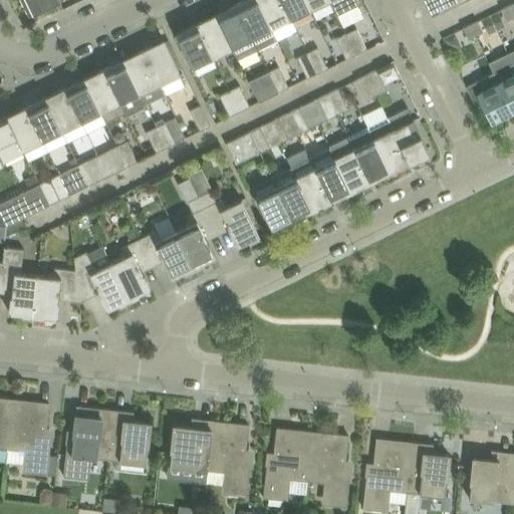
[(22,0),(28,13),(54,0),(22,0)]
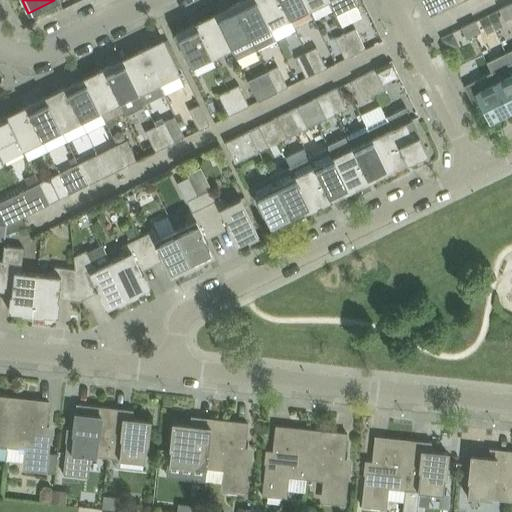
[(256,0),(243,0),(235,4),(255,46),(275,36),(271,28),(256,0)]
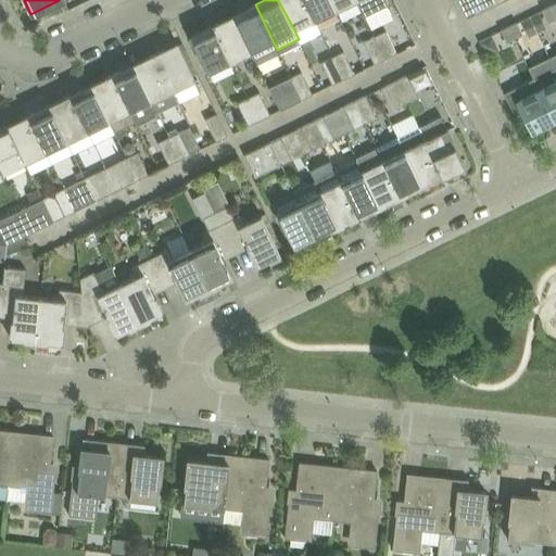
[(304,0),(278,0),(294,30),(315,21),(304,0)]
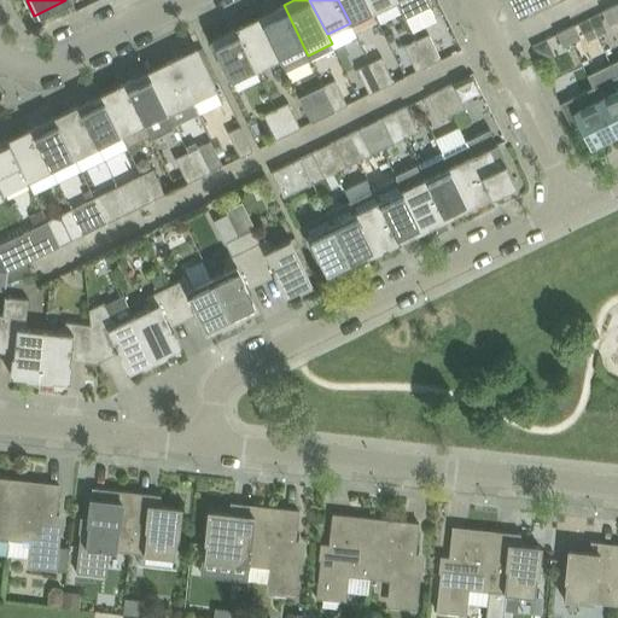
[(367,0),(338,0),(350,23),(373,11),(367,0)]
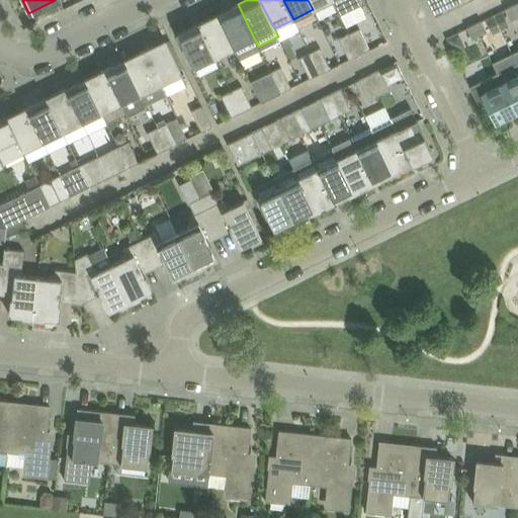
[(308,0),(313,9),(332,0),(308,0)]
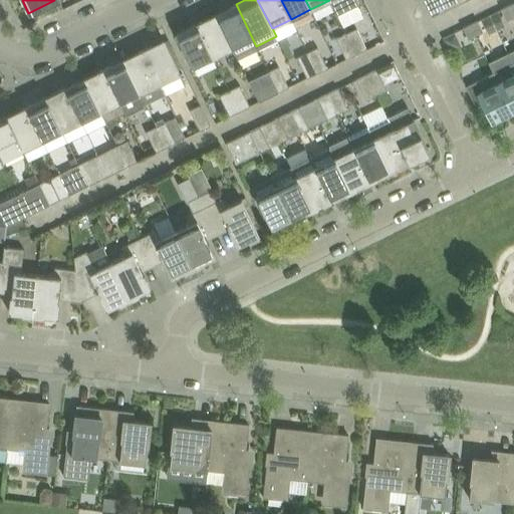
[(329,0),(336,13),(342,25),(362,15),(356,3),(354,0),(329,0)]
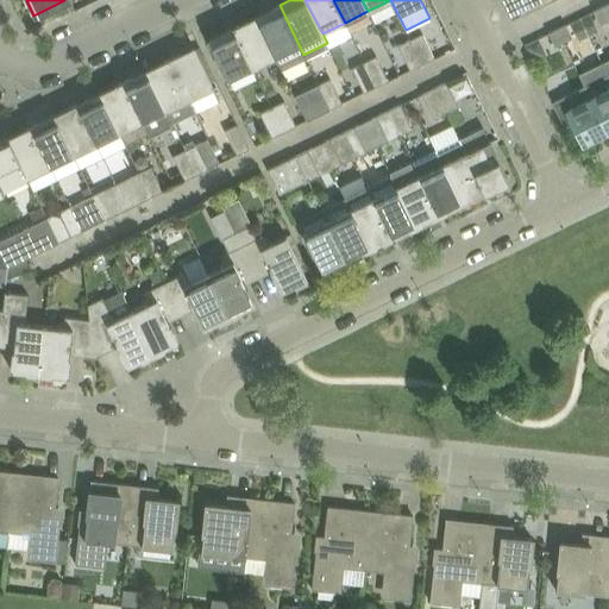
[(502,0),(512,19),(535,7),(544,2),(542,0),(502,0)]
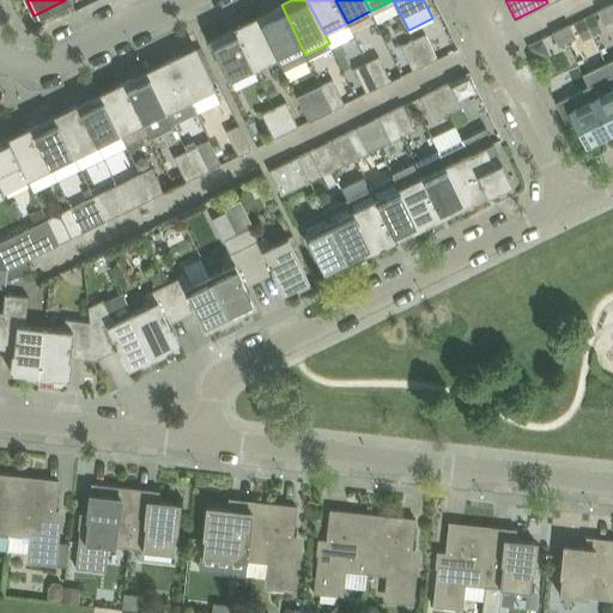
[(281,5),(259,17),(278,56),(283,66),(305,55),(281,5)]
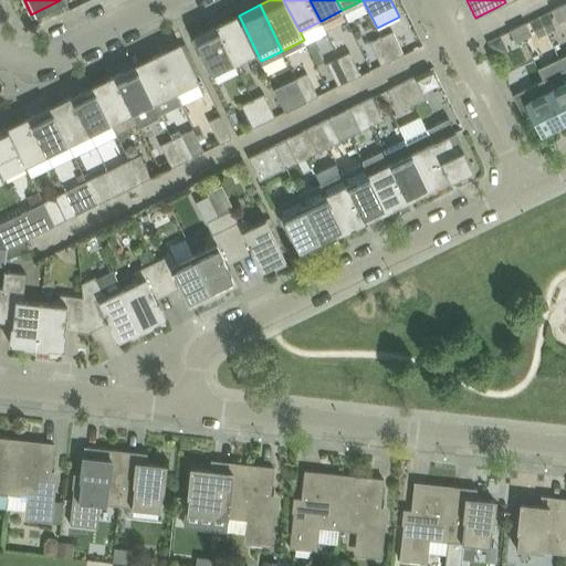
[(565,14),(562,6),(552,10),(558,22),(565,18),(565,14)]
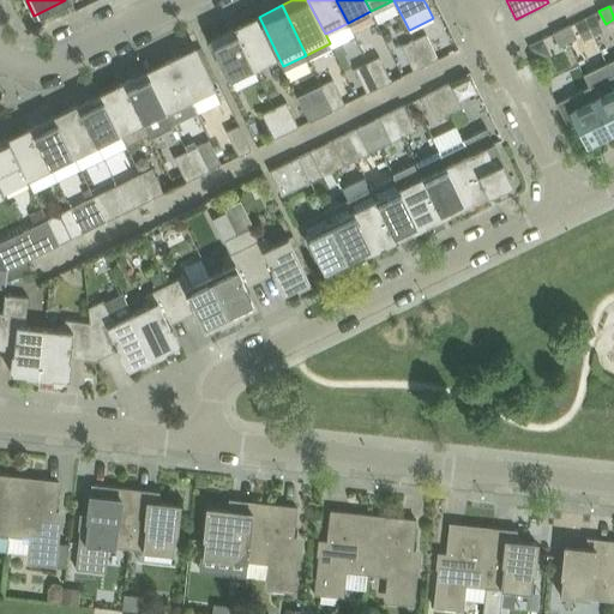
[(595,14),(585,18),(594,35),(603,30),(595,14)]
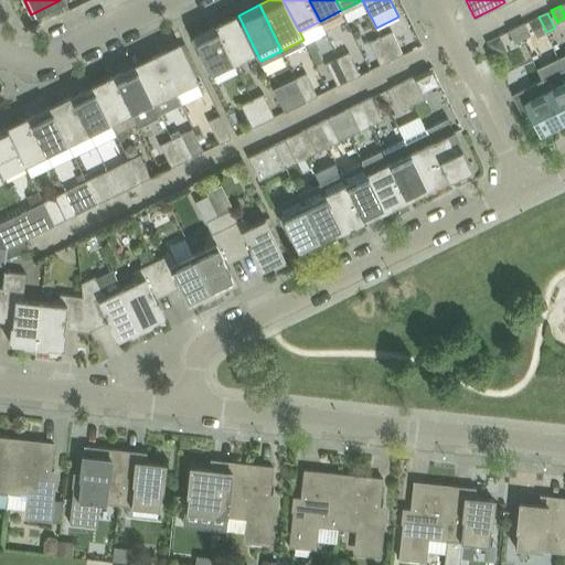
[(238,16),(216,25),(234,63),(256,52),(238,16)]
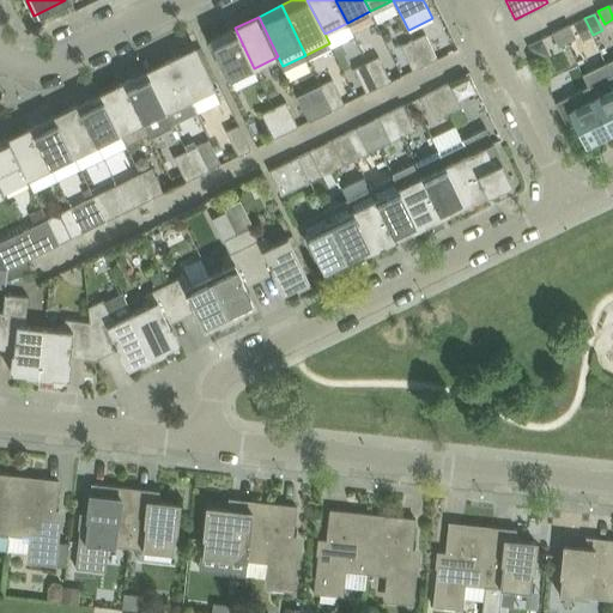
[(584,18),(574,24),(582,40),(593,35),(584,18)]
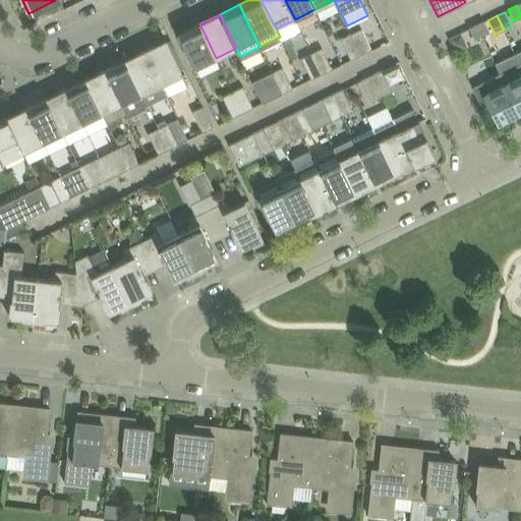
[(301,32),(295,19),(276,29),(280,37),(282,42),(301,32)]
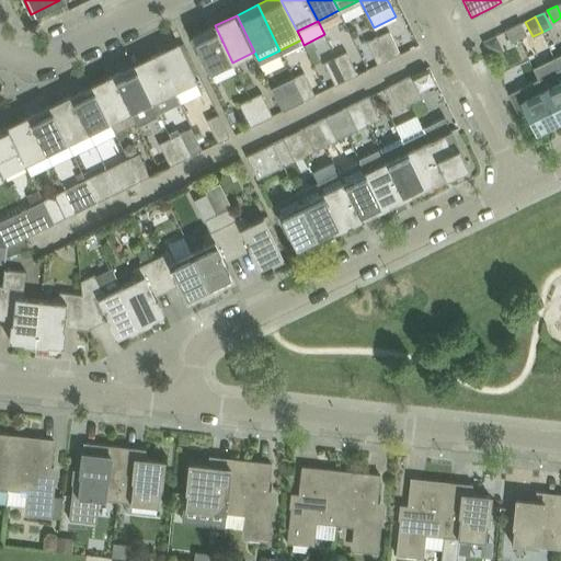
[(521,22),(513,26),(518,38),(527,34),(521,22)]
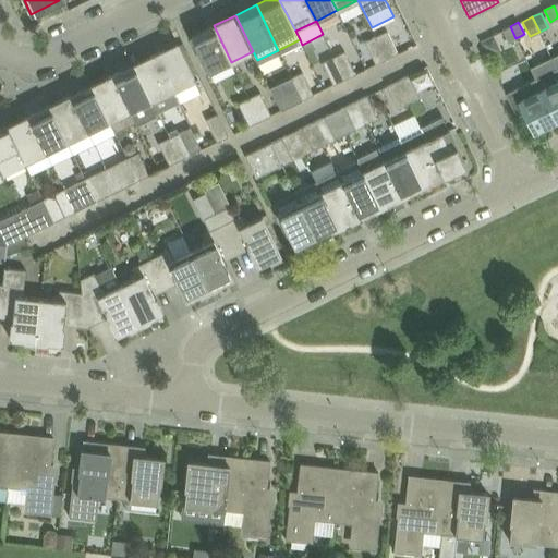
[(231,62),(214,25),(192,36),(209,72),(231,62)]
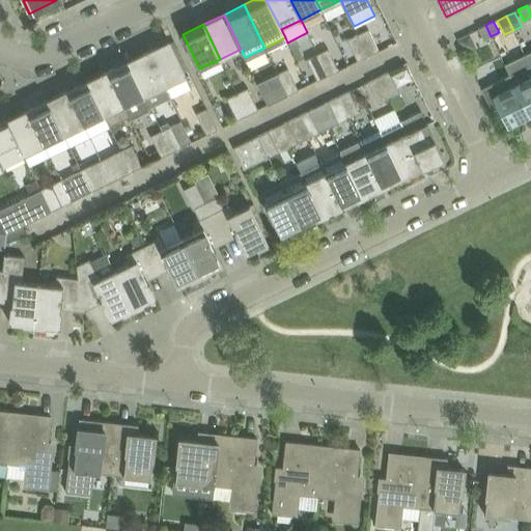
[(491,36),(485,25),(478,28),(483,39),(491,36)]
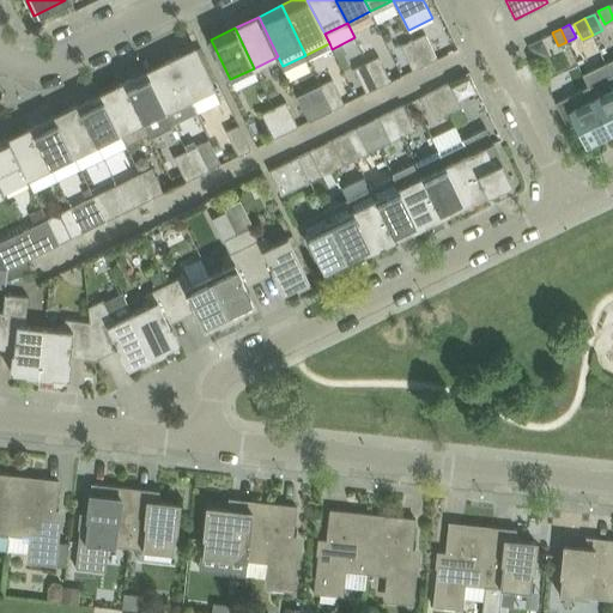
[(425,34),(413,40),(425,65),(437,59),(425,34)]
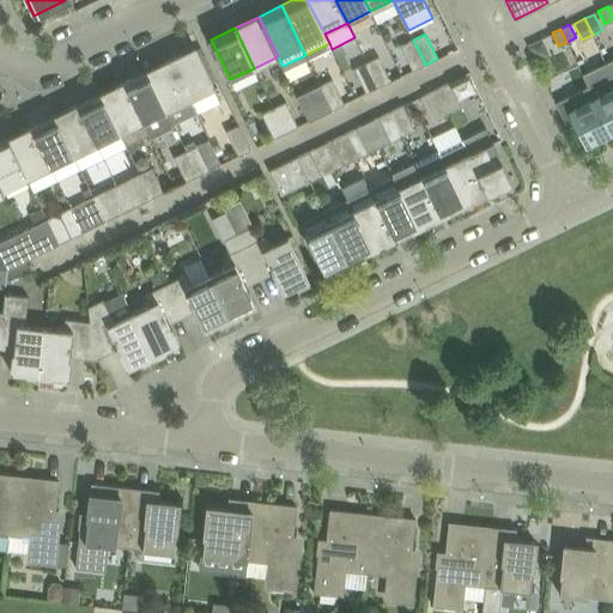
[(542,38),(528,46),(535,61),(545,56),(547,48),(542,38)]
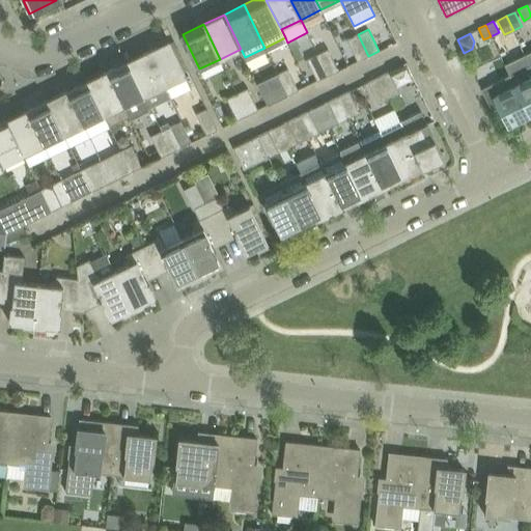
[(368,56),(358,34),(347,39),(358,61),(368,56)]
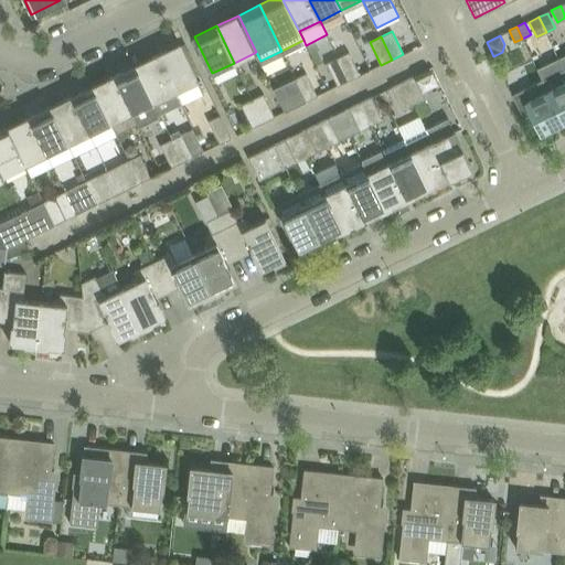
[(180,43),(158,54),(176,92),(181,102),(202,92),(198,82),(199,82),(190,63),(180,43)]
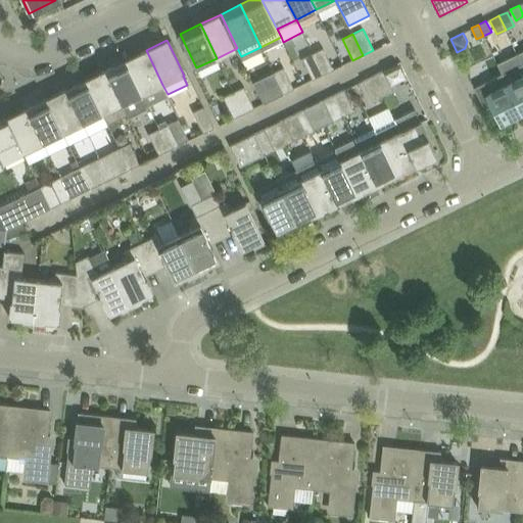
[(323,48),(313,53),(323,74),(334,69),(323,48)]
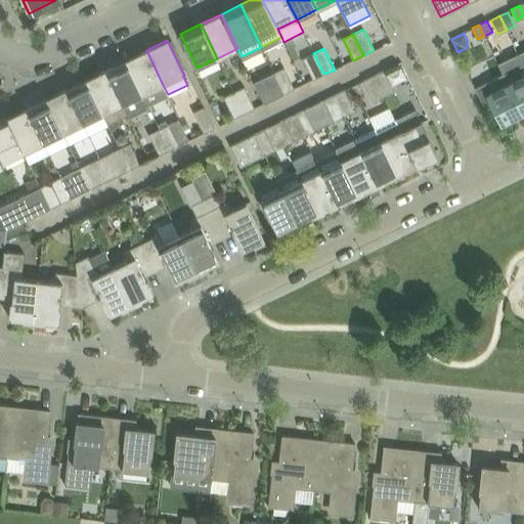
[(146,50),(126,60),(143,94),(163,85),(146,50)]
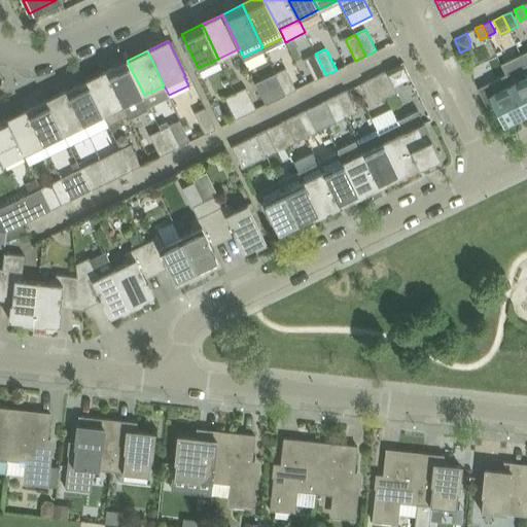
[(325,74),(315,54),(305,59),(315,79),(325,74)]
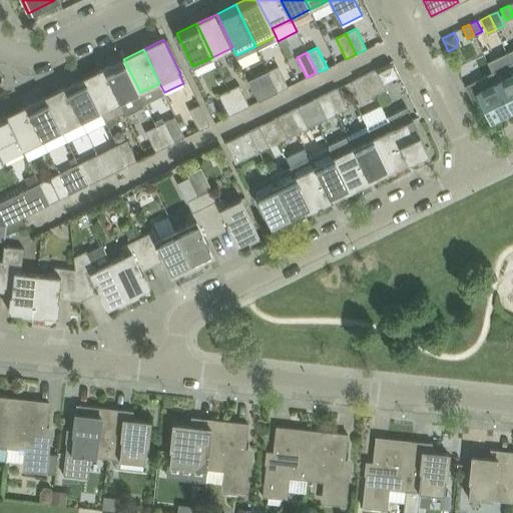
[(488,63),(493,73),(511,110),(512,109),(512,64),(508,54),(488,63)]
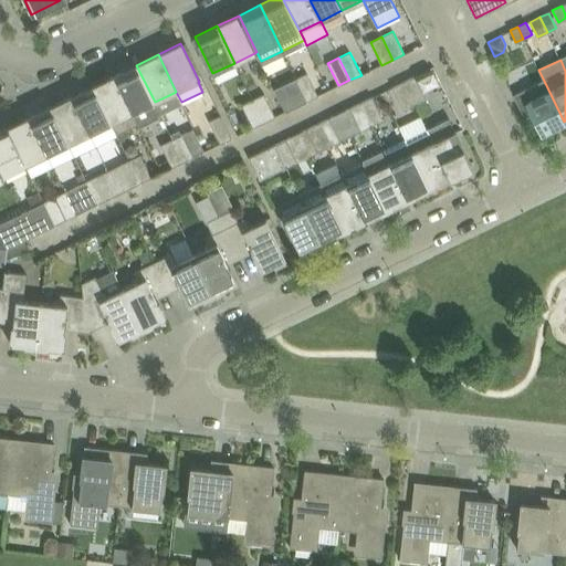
[(136,65),(115,75),(138,124),(139,126),(161,116),(155,102),(136,65)]
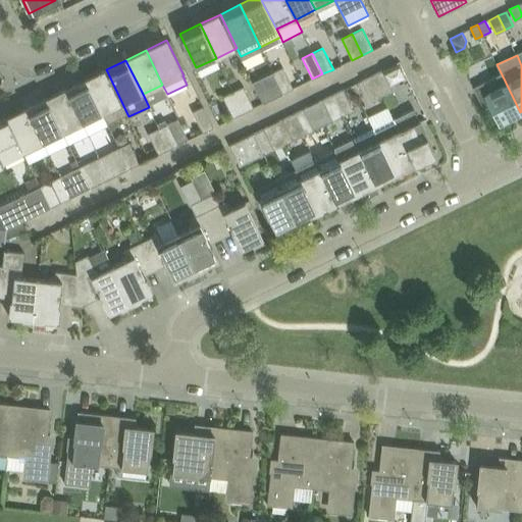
[(282,67),(272,72),(283,93),(294,89),(282,67)]
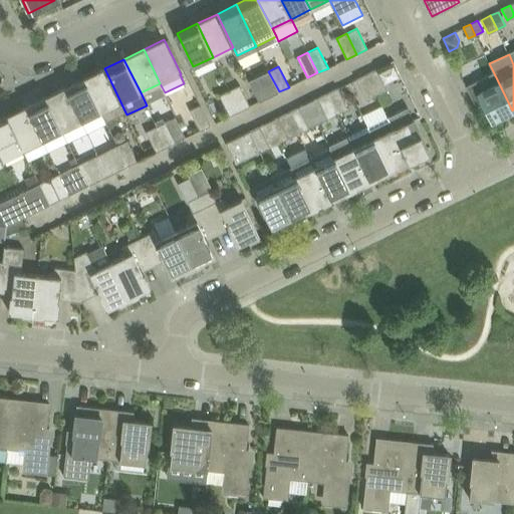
[(394,67),(379,74),(384,84),(399,78),(394,67)]
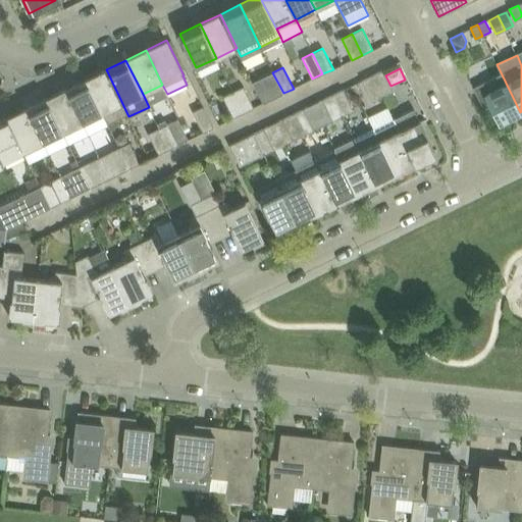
[(106,69),(87,80),(103,113),(108,123),(127,114),(106,69)]
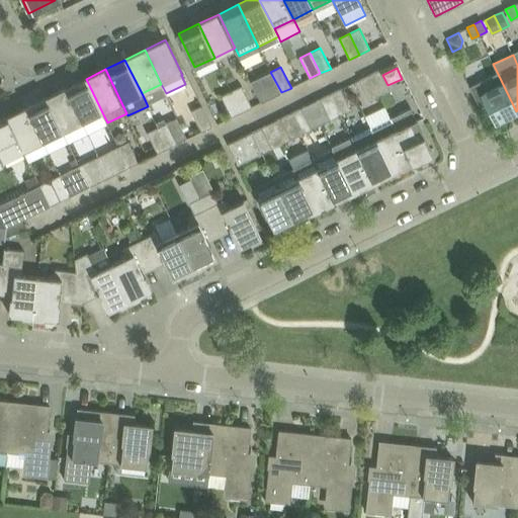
[(379,69),(369,74),(379,95),(390,90),(387,85),(382,75),(379,69)]
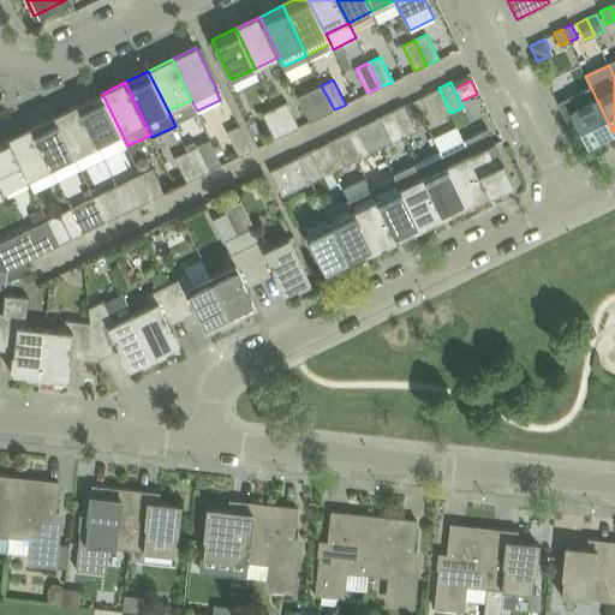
[(334,109),(321,85),(298,96),(310,121),(334,109)]
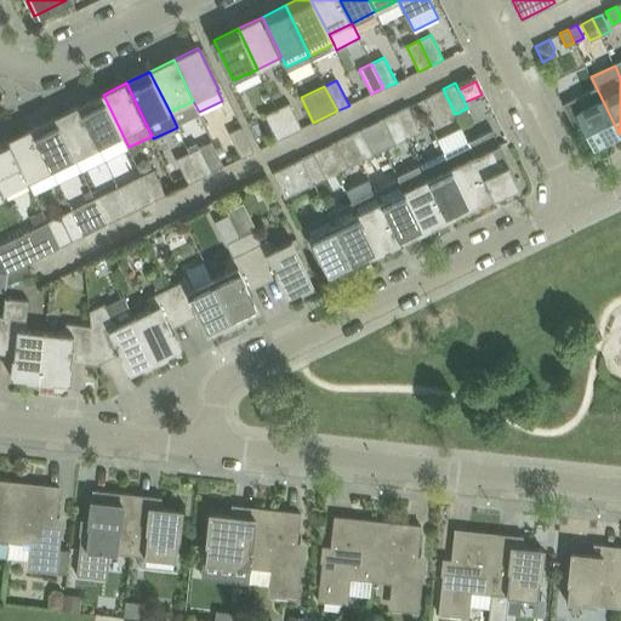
[(455,114),(443,89),(431,95),(443,120),(455,114)]
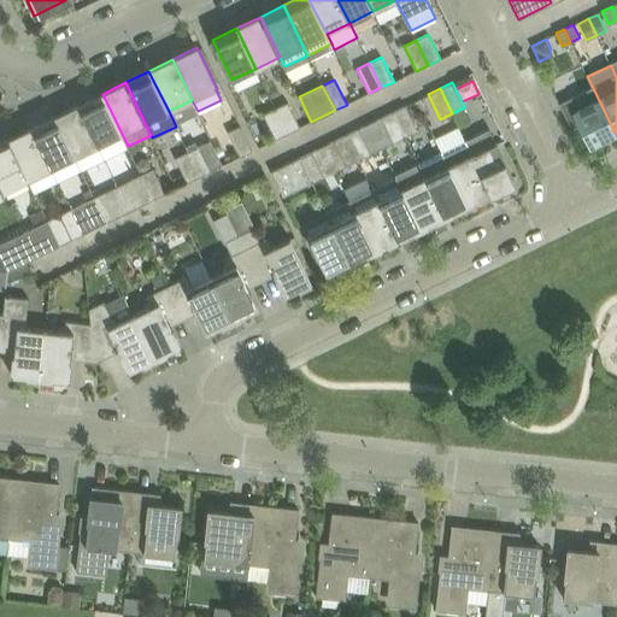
[(593,88),(569,99),(560,104),(571,127),(580,122),(591,145),(615,133),(593,88)]
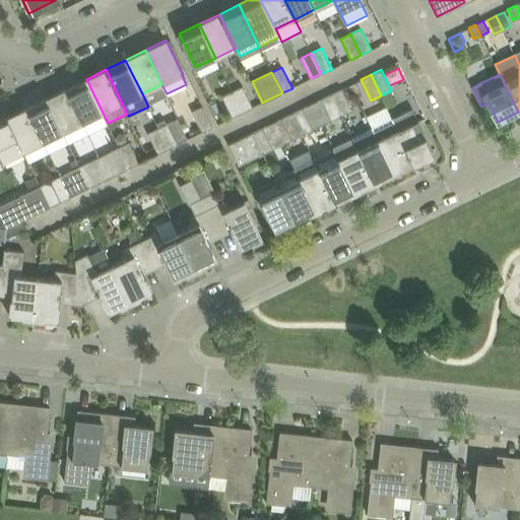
[(86,79),(66,88),(83,123),(103,113),(86,79)]
